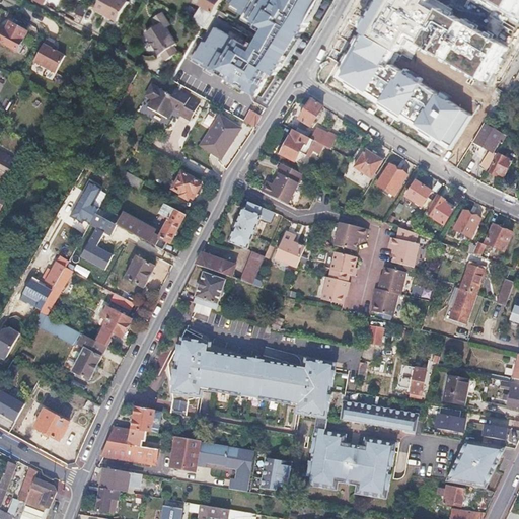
[(129,0),(128,0),(100,0),(96,9),(104,13),(104,12),(110,15),(109,16),(118,20),(129,0)]
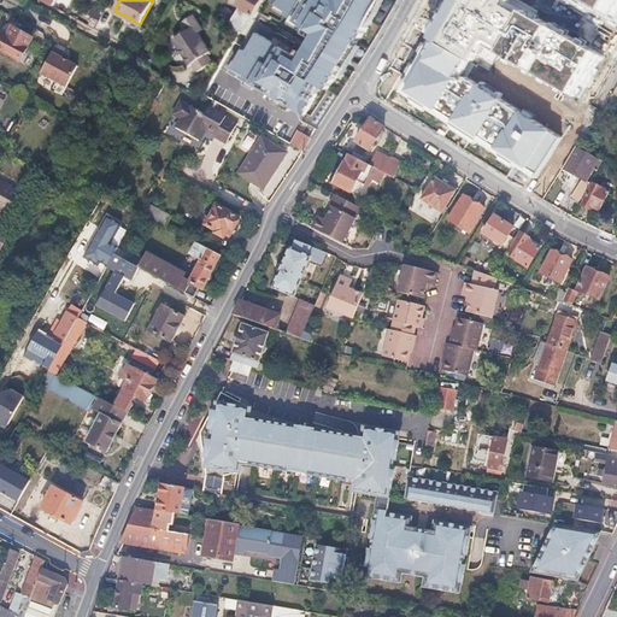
[(374,0),(277,0),(272,10),(287,19),(283,23),(304,37),(294,54),(254,33),(246,48),(240,48),(224,72),(299,115),(312,87),(321,94),(374,0)]
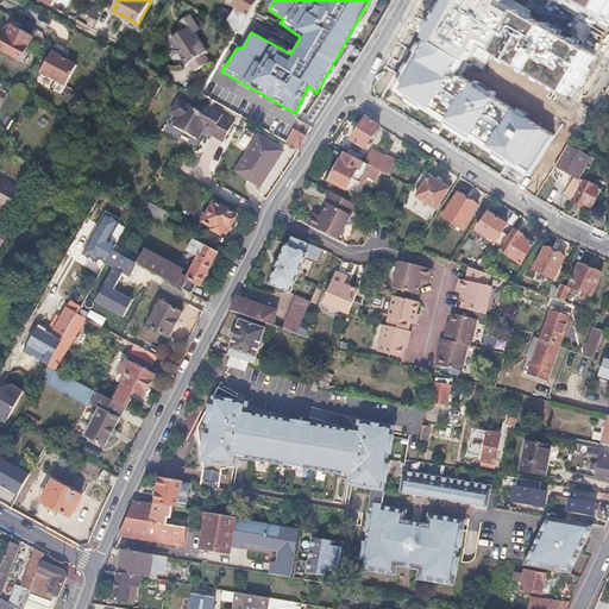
[(259,0),(238,0),(236,5),(237,5),(246,11),(239,23),(231,18),(226,25),(236,31),(240,33),(259,0)]
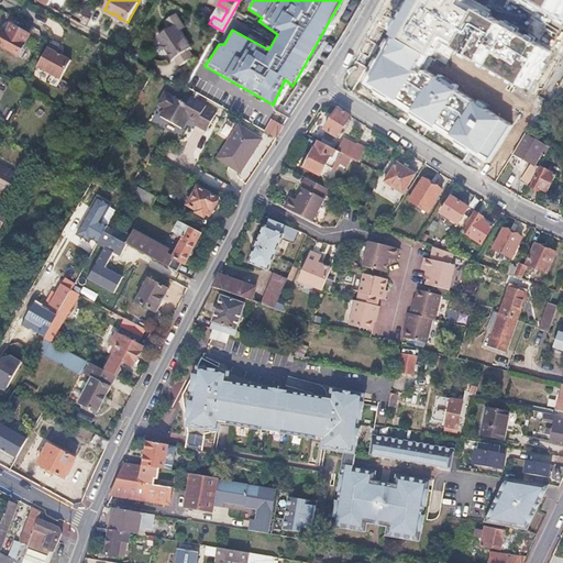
[(562,0),(404,0),(385,35),(390,39),(363,85),(488,159),(511,123),(423,67),(439,44),(527,89),(548,50),(459,4),(461,0),(519,0),(562,24),(562,23),(562,0)]
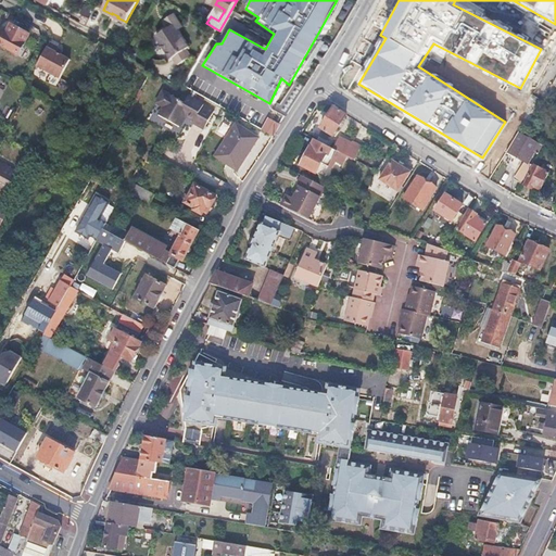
[(225,10),(216,4),(205,23),(206,23),(211,16),(218,21),(225,10)]
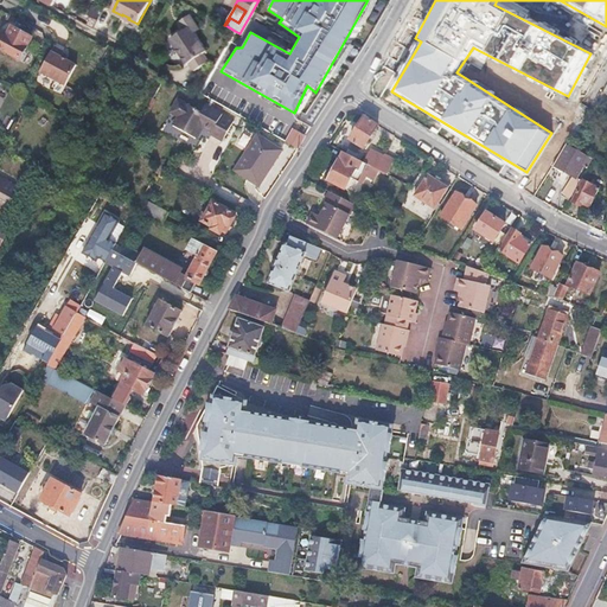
[(185,29),(170,38),(186,64),(189,62),(193,70),(209,61),(203,52),(206,51),(195,32),(200,29),(191,14),(180,21),(185,29)]
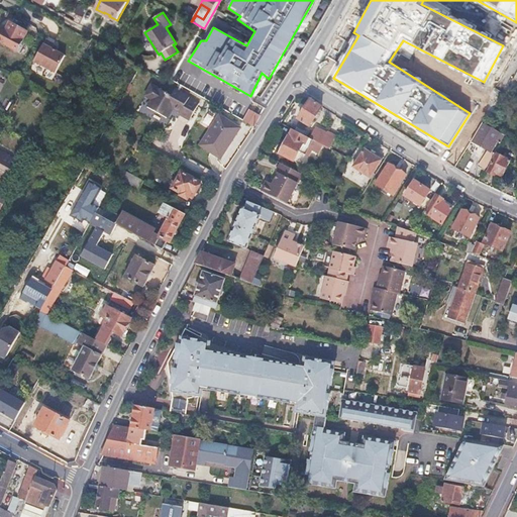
[(5,31),(3,29),(0,34),(0,41),(16,50),(26,32),(9,22),(5,31)]
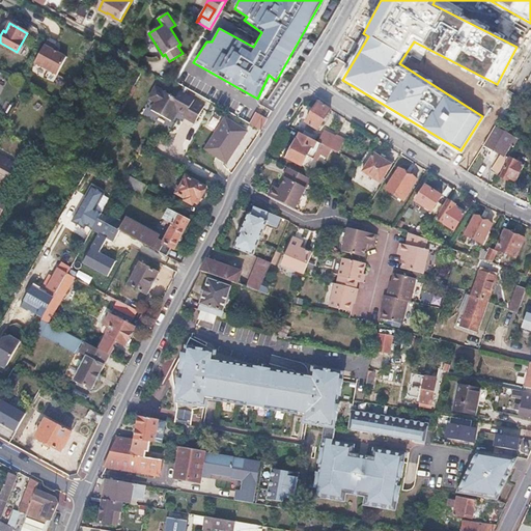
[(54,45),(46,39),(33,62),(56,75),(65,57),(56,52),(51,50),(53,47),(54,45)]
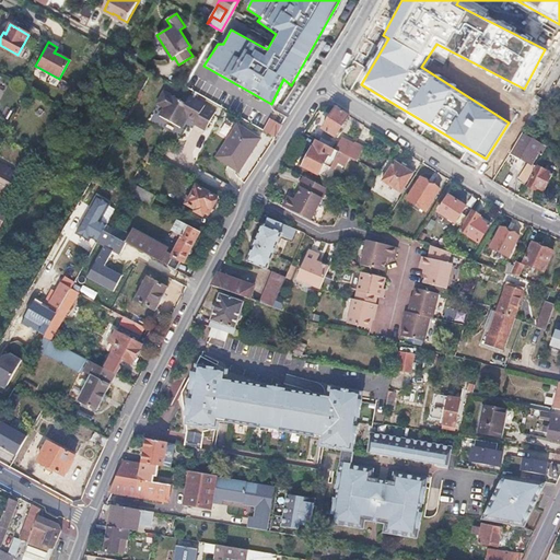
[(178,96),(163,89),(156,101),(164,105),(159,114),(166,118),(178,96)]
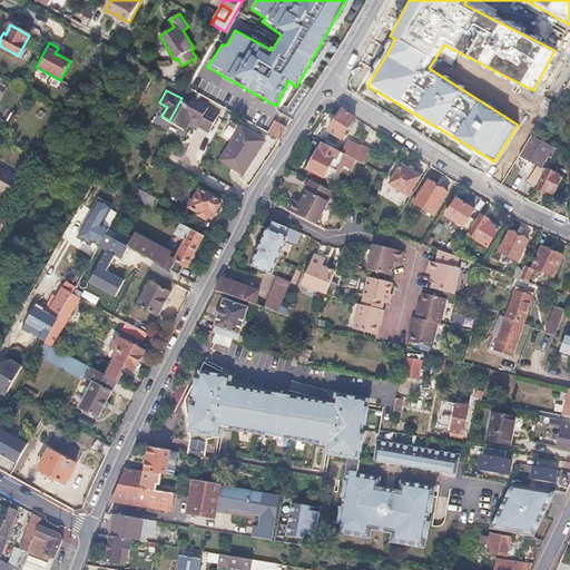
[(188,102),(182,98),(169,120),(184,128),(188,119),(190,115),(199,119),(197,125),(208,130),(218,112),(192,98),(188,102)]
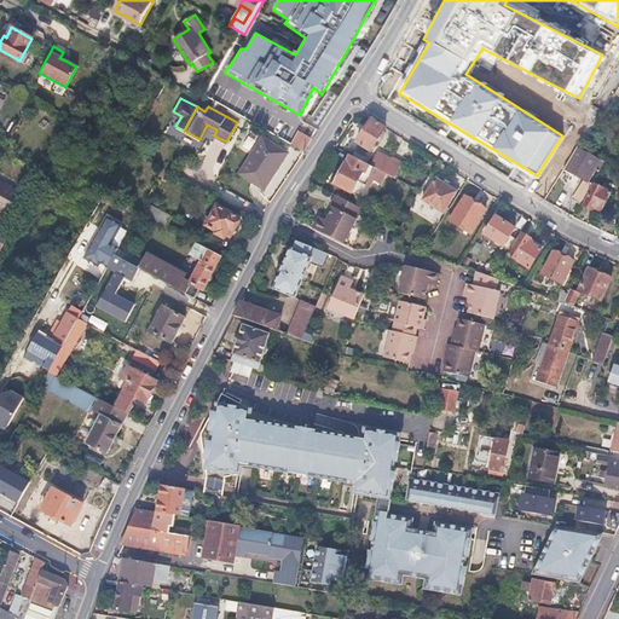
[(0,117),(0,127),(11,134),(15,126),(0,117)]
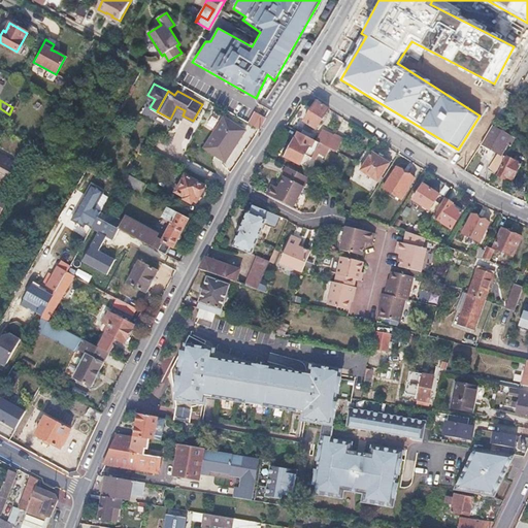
[(317,102),(304,122),(306,123),(300,133),(316,142),(328,149),(334,152),(341,139),(334,135),(332,138),(321,132),(319,137),(309,132),(312,128),(315,129),(328,109),(317,102)]
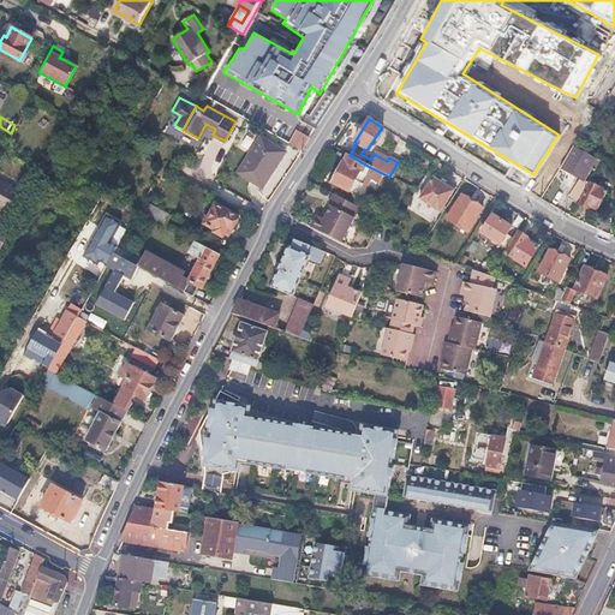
[(281,151),(255,136),(234,173),(261,189),(281,151)]
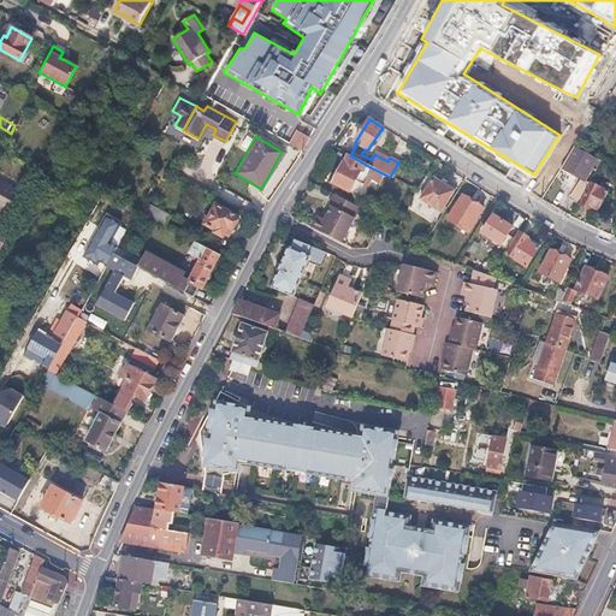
[(598,161),(573,147),(560,167),(574,176),(578,170),(586,173),(591,166),(594,169),(598,161)]
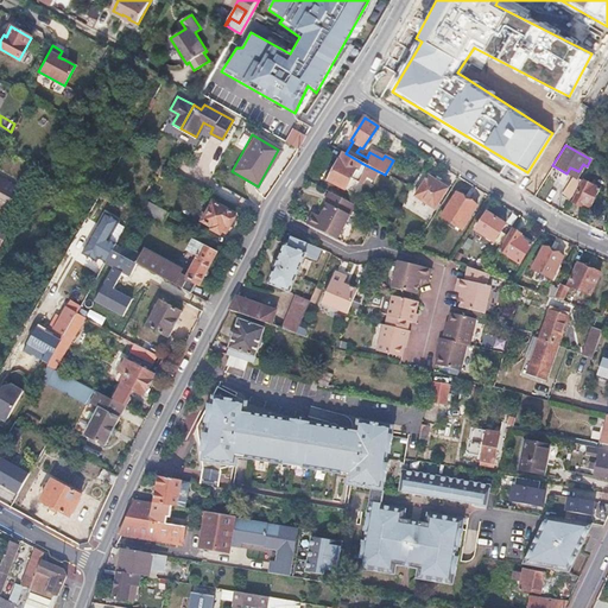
[(346,153),(343,153),(335,169),(328,183),(344,191),(350,179),(355,171),(359,172),(361,169),(363,164),(346,153)]
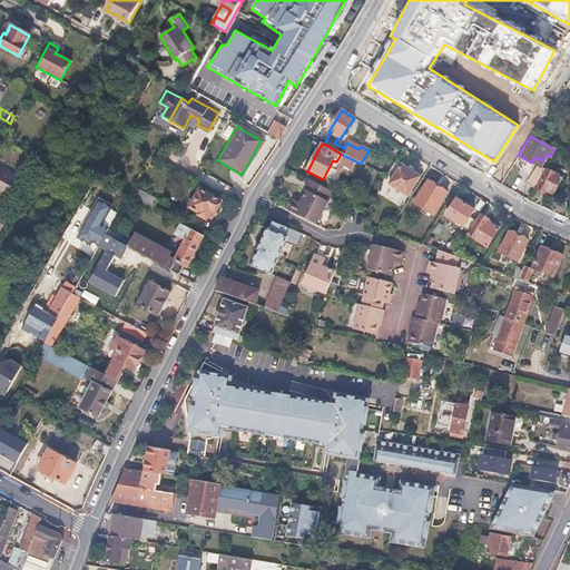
[(155,156),(149,154),(146,160),(150,164),(155,156)]
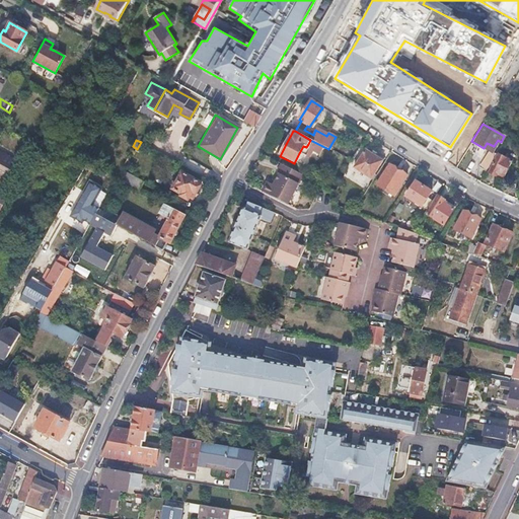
[(322,146),(310,140),(308,144),(306,147),(303,146),(299,153),(308,158),(312,151),(318,155),(322,146)]
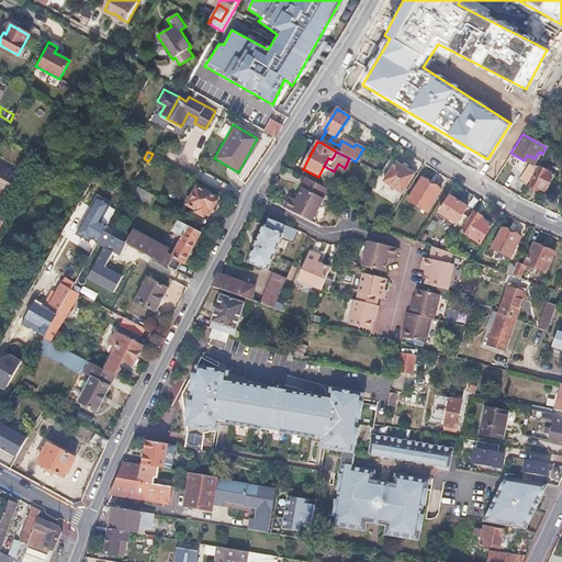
[(0,187),(8,191),(10,189),(17,192),(27,172),(29,172),(20,167),(19,170),(0,159),(0,187)]
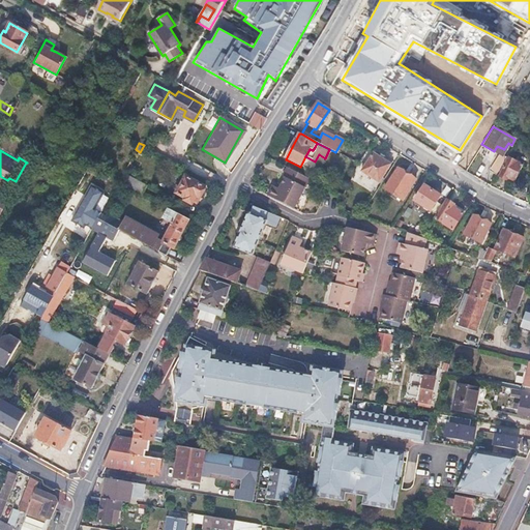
[(364,156),(358,165),(362,168),(360,172),(378,182),(390,164),(372,152),(369,158),(364,156)]
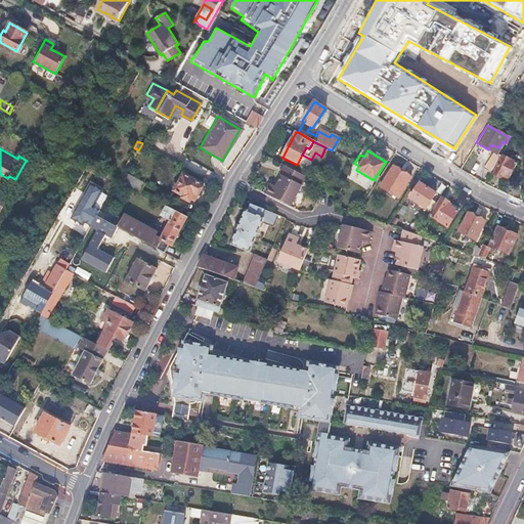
[(500,157),(494,153),(483,169),(489,173),(500,157)]
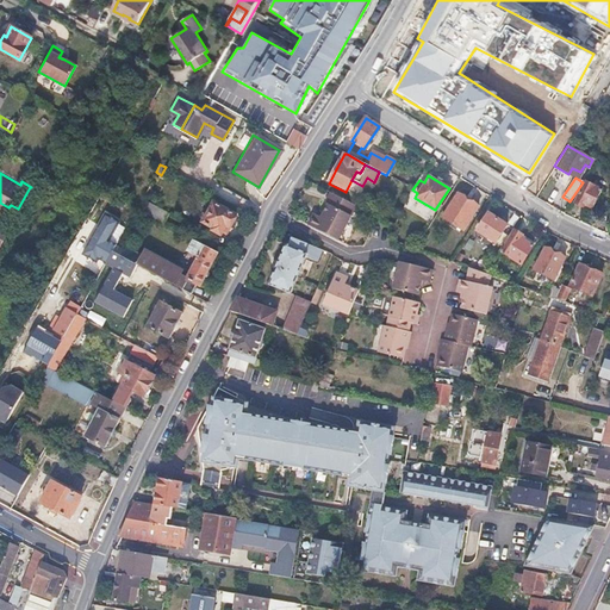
[(601,188),(585,181),(576,203),(584,207),(585,205),(592,207),(601,188)]
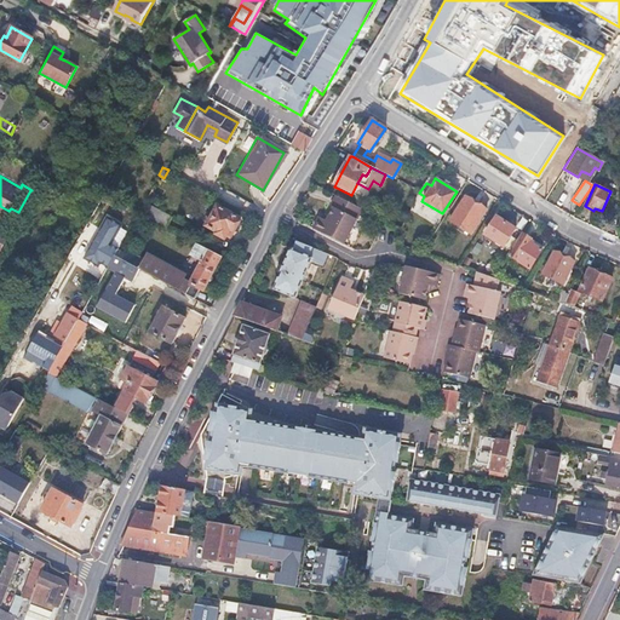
[(360,208),(334,195),(328,206),(331,207),(354,219),(360,208)]
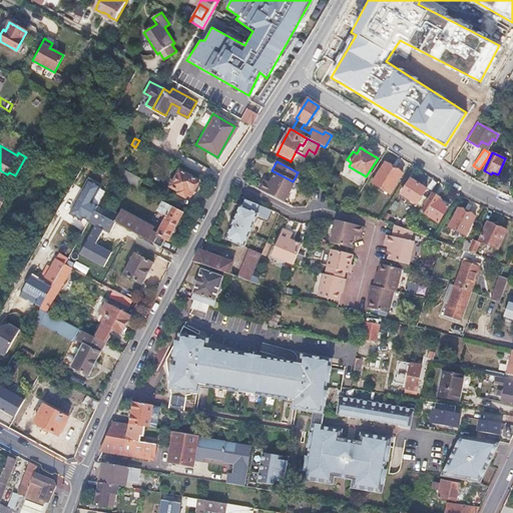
[(401,173),(384,162),(372,182),(389,193),(401,173)]
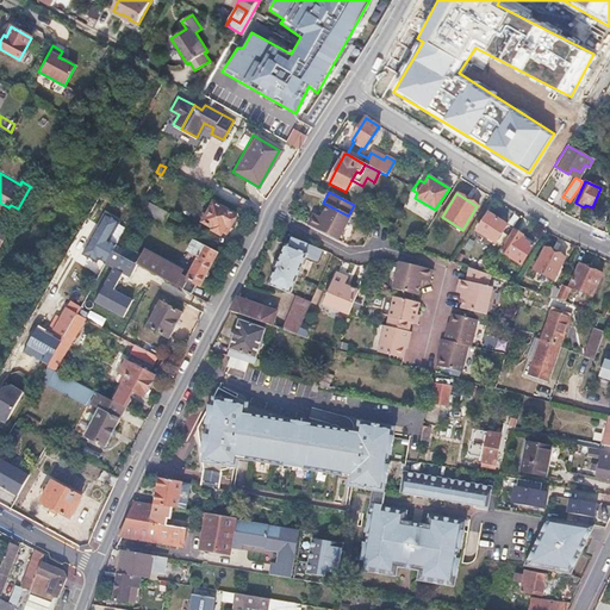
[(141,198),(135,209),(162,223),(167,212),(141,198)]
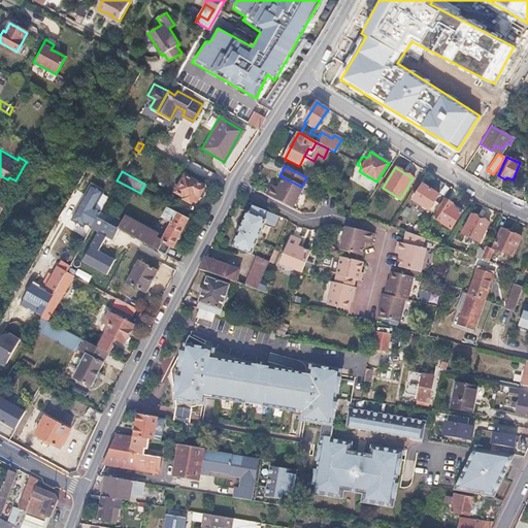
[(203,187),(184,175),(174,192),(184,197),(185,201),(188,202),(192,201),(194,196),(197,197),(203,187)]
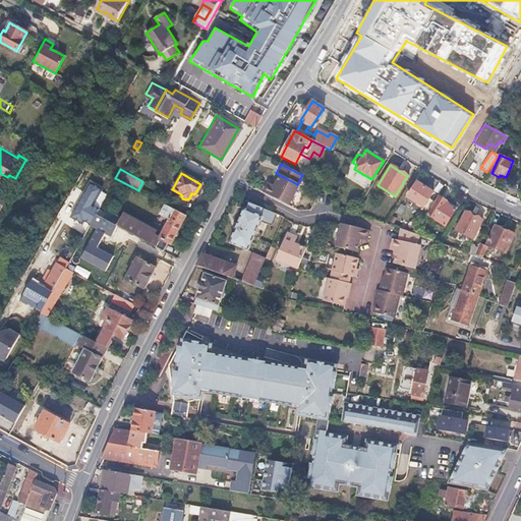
[(266,182),(261,192),(287,206),(297,184),(278,174),(274,181),(272,185),(270,184),(266,182)]
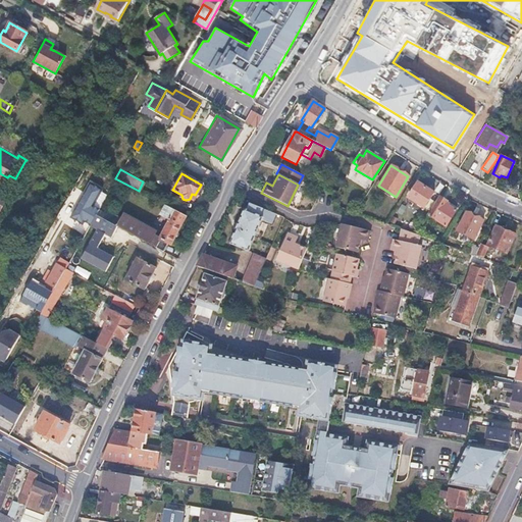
[(89,183),(81,198),(89,202),(93,204),(101,189),(89,183)]
